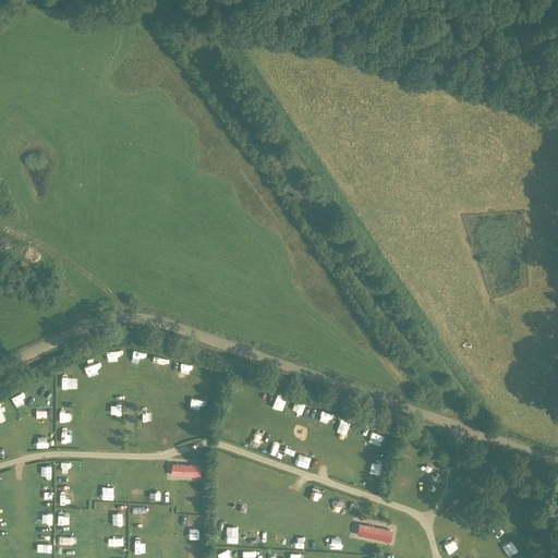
[(79,417),(79,405),(62,405),(62,417),(79,417)]
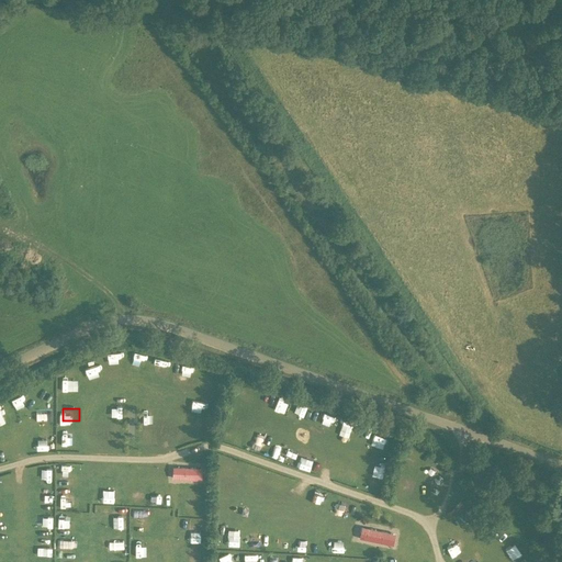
[(202,468),(173,468),(173,480),(202,480),(202,468)]
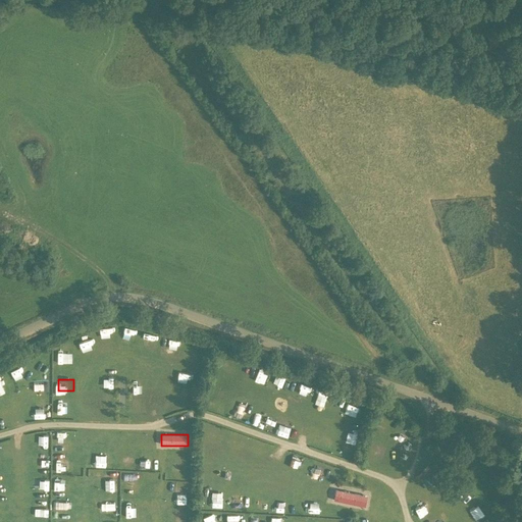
[(256,440),(253,450),(262,454),(266,445),(256,440)]
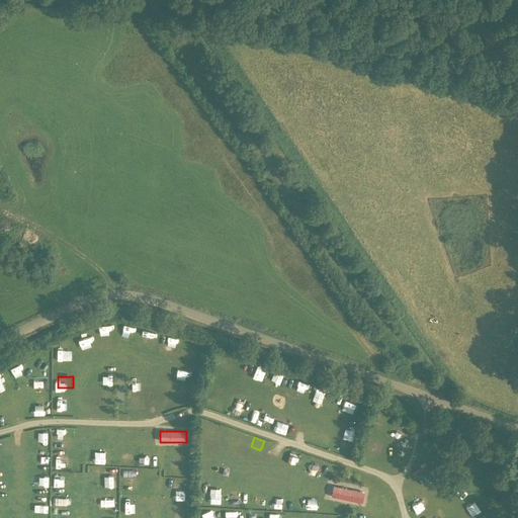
[(431,470),(424,475),(427,480),(434,476),(431,470)]
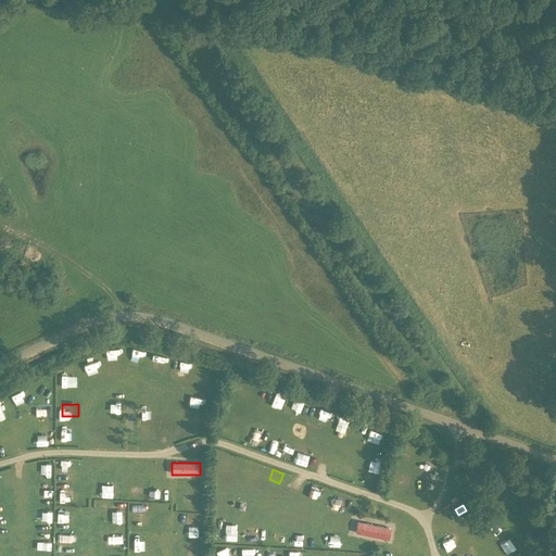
[(357,525),(355,535),(389,542),(391,530),(357,525)]
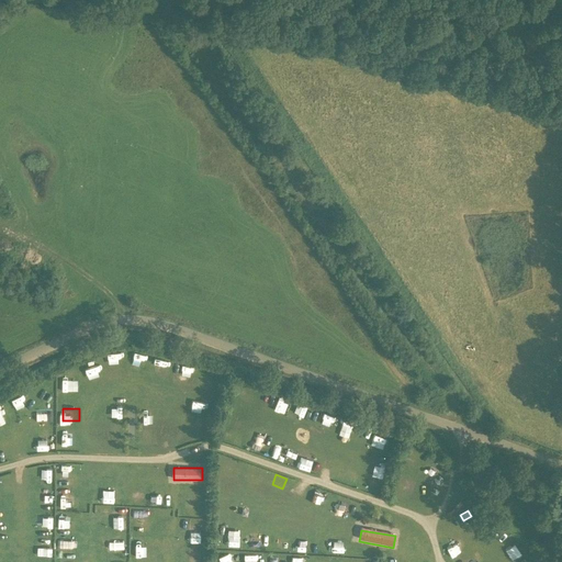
[(339,552),(339,541),(327,541),(327,552),(339,552)]
